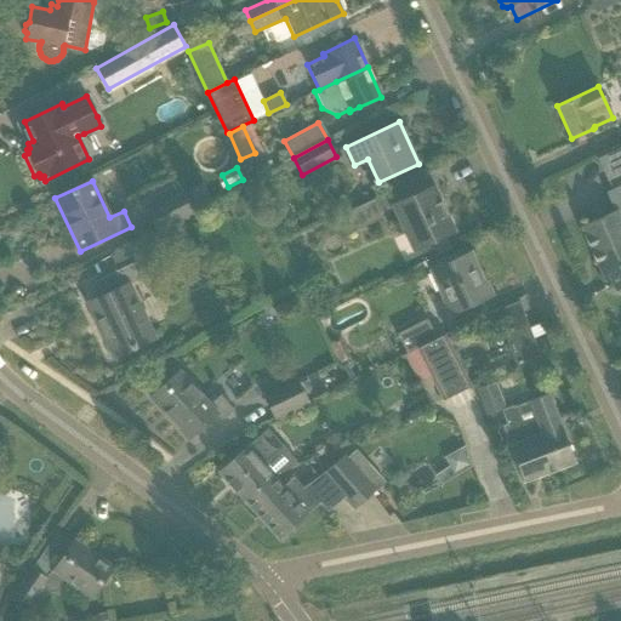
[(412,195),(391,205),(404,234),(412,252),(425,246),(429,244),(433,243),(445,237),(455,232),(434,186),(412,195)]
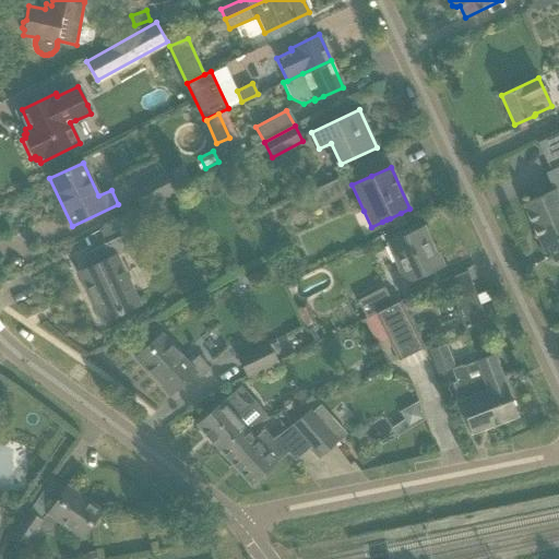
[(543,195),(523,204),(533,226),(558,213),(558,167),(546,174),(554,189),(554,190),(543,195)]
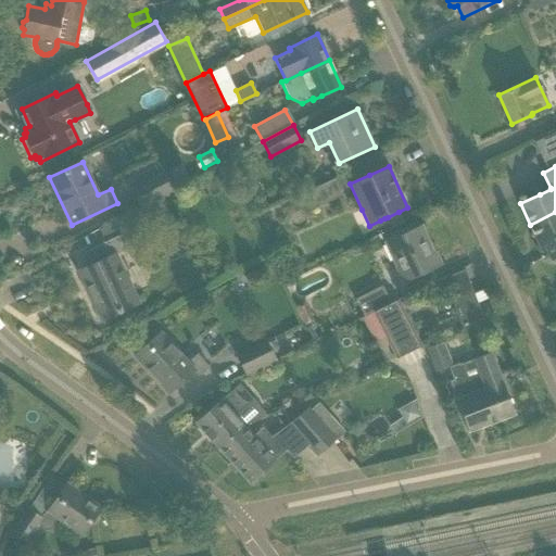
[(165,174),(133,191),(141,205),(173,188),(177,187),(168,172),(165,174)]
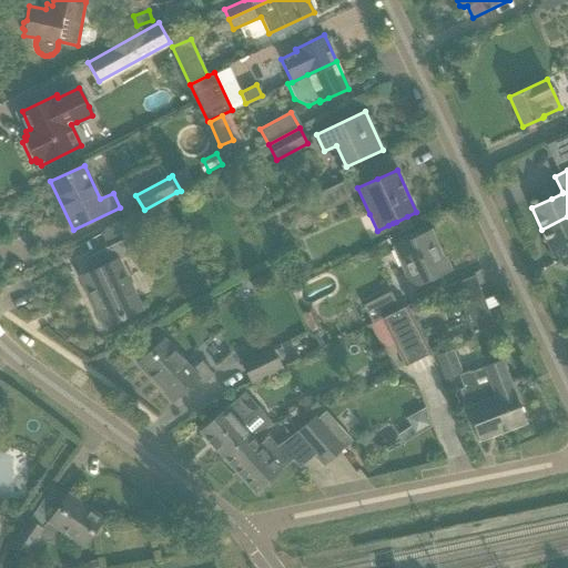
[(316,214),(350,200),(342,183),(308,199),(316,214)]
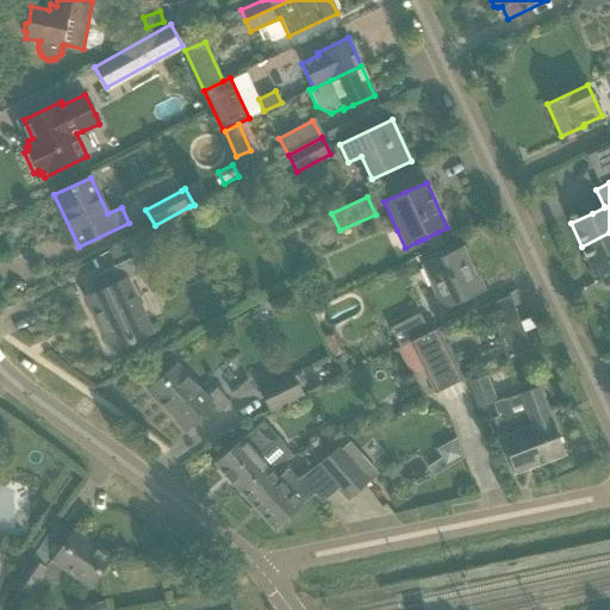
[(609,232),(582,247),(592,271),(597,269),(603,282),(609,285),(609,284),(609,232)]
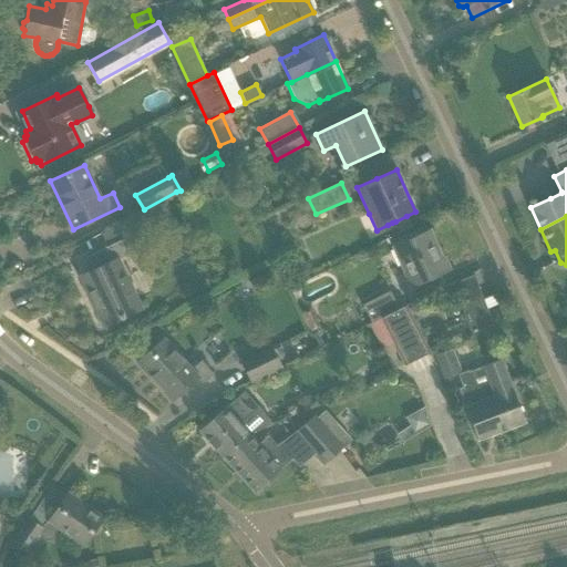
[(447,271),(442,258),(429,230),(409,240),(393,247),(412,287),(428,280),(447,271)]
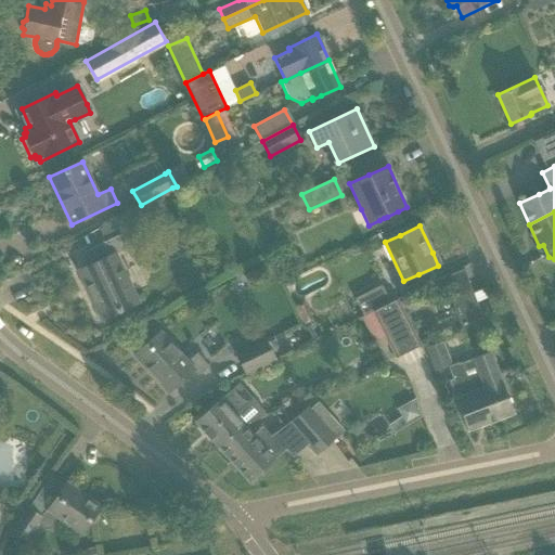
[(102,320),(121,310),(138,302),(115,255),(127,249),(120,234),(85,252),(91,265),(79,271),(102,320)]
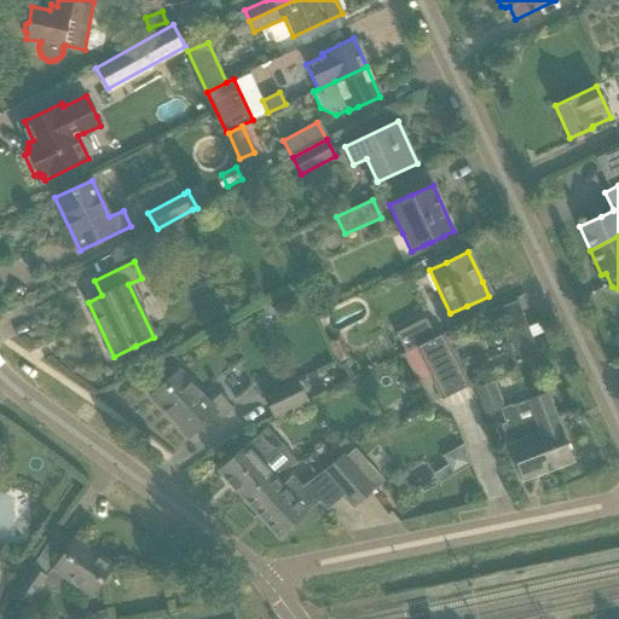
[(493,310),(509,351),(533,341),(518,300),(493,310)]
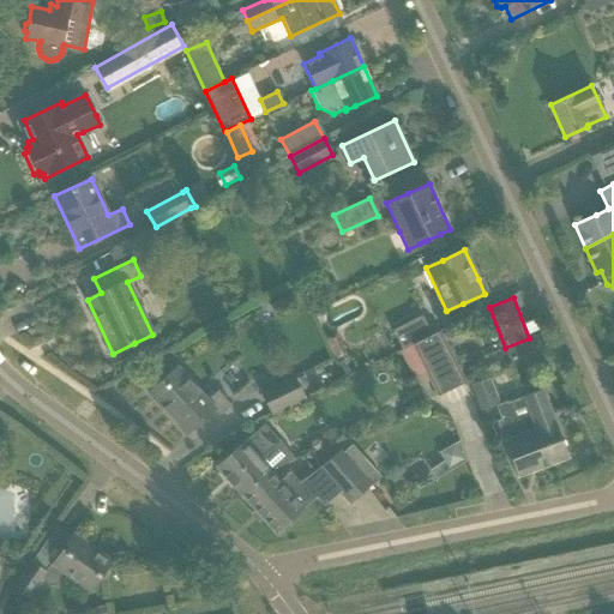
[(402,349),(411,344),(432,335),(422,315),(393,330),(402,349)]
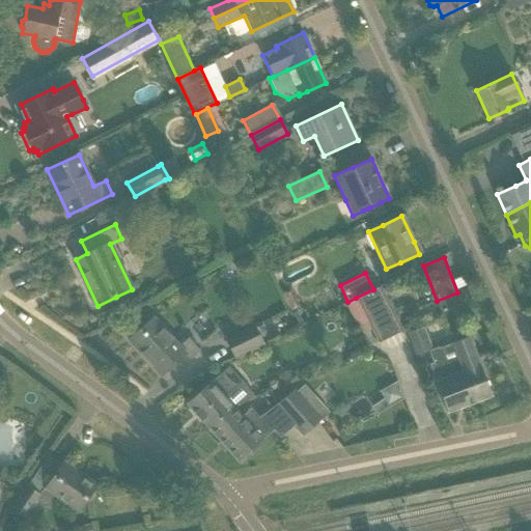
[(379,343),(402,331),(380,286),(373,289),(356,298),(379,343)]
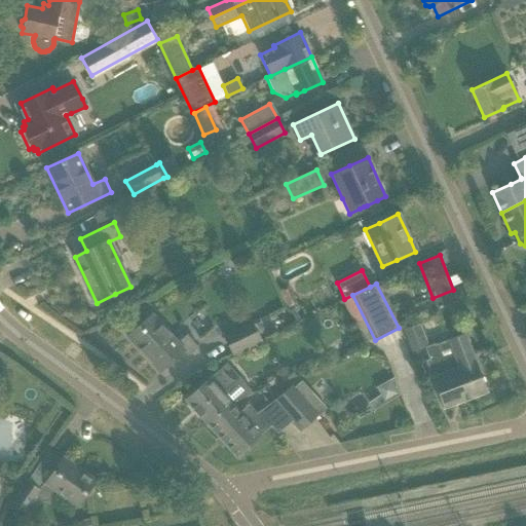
[(288,287),(280,290),(289,307),(296,303),(288,287)]
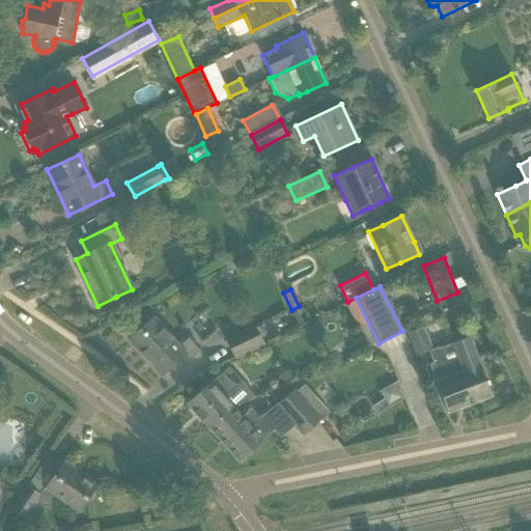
[(152,317),(143,326),(128,339),(162,376),(176,362),(186,355),(189,359),(200,352),(189,338),(178,346),(152,317)]
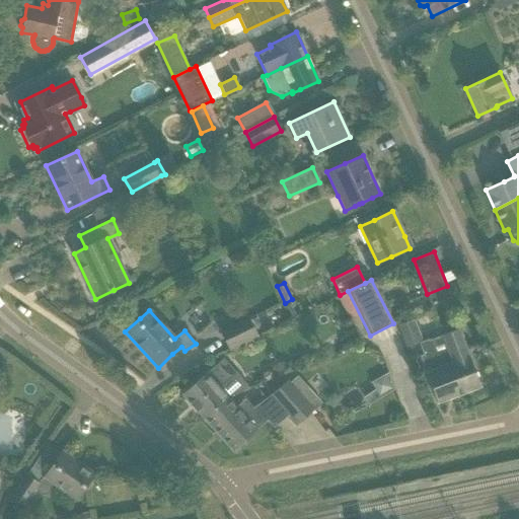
[(237,345),(255,336),(256,336),(248,317),(219,331),(228,350),(237,345)]
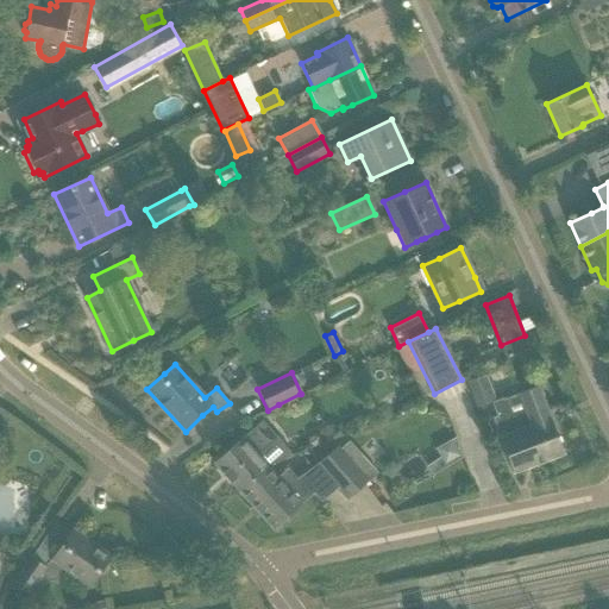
[(475,378),(466,381),(477,408),(491,402),(496,401),(485,374),(475,378)]
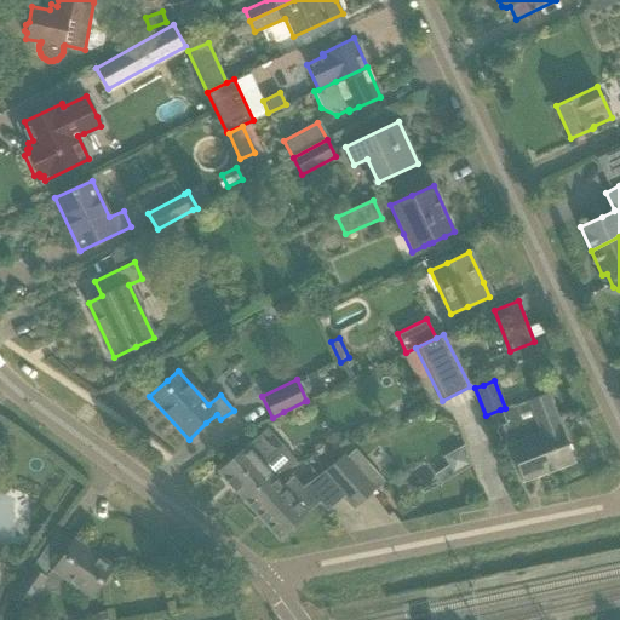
[(574,461),(547,392),(529,400),(541,432),(543,436),(540,436),(547,452),(552,451),(558,468),(574,461)]
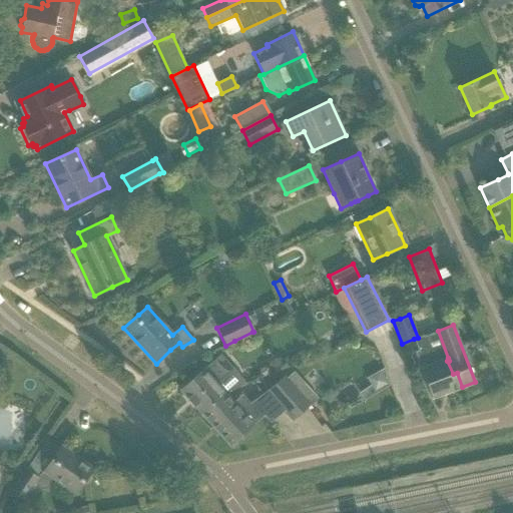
[(418,338),(414,339),(419,351),(415,352),(426,380),(433,399),(462,387),(457,373),(453,374),(447,361),(449,361),(448,358),(434,363),(424,337),(424,336),(418,338)]
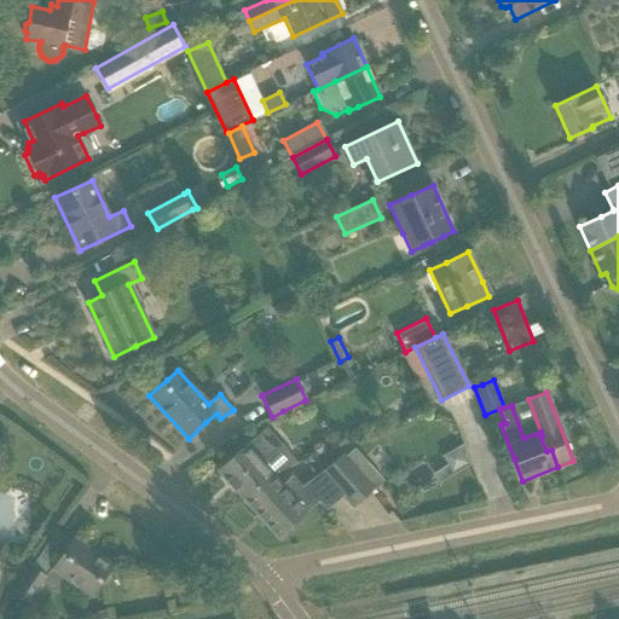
[(243,499),(271,474),(272,474),(298,463),(296,462),(294,463),(279,447),(282,445),(266,428),(247,446),(219,470),(218,472),(242,499),(243,499)]
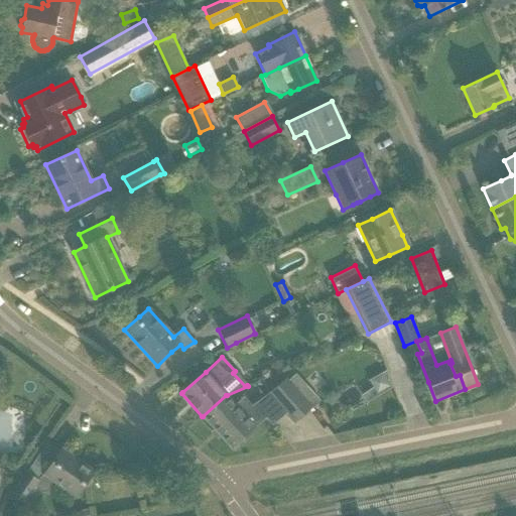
[(227,395),(203,416),(214,429),(220,435),(231,448),(256,426),(263,420),(259,415),(262,413),(266,417),(273,425),(285,414),(294,423),(312,407),(319,401),(296,376),(289,382),(287,380),(252,406),(244,397),(236,404),(227,395)]
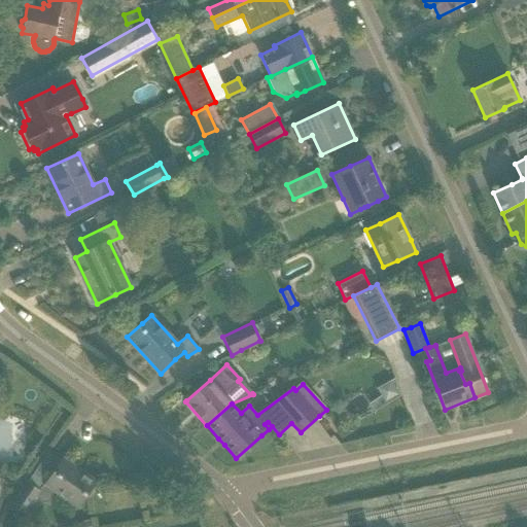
[(27,481),(10,504),(24,514),(35,497),(41,501),(53,499),(58,492),(77,506),(95,482),(63,459),(56,469),(46,484),(43,483),(33,475),(28,482),(27,481)]
